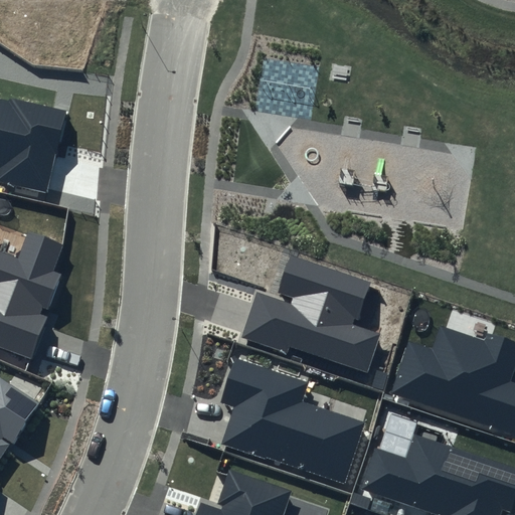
[(66,113),(0,98),(0,182),(49,193),(66,113)]
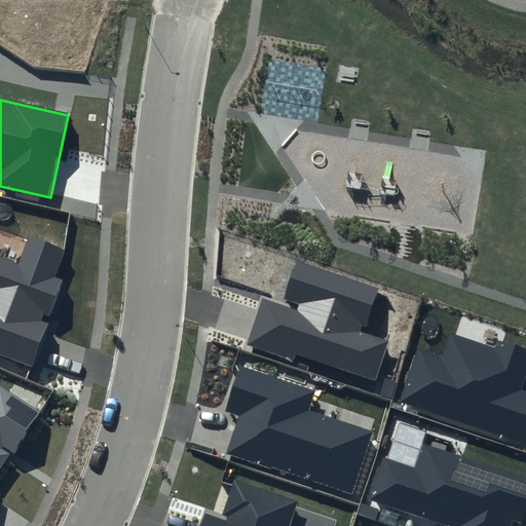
[(17,263),(0,256),(0,354),(33,368),(49,324),(40,321),(43,313),(48,315),(63,278),(55,276),(66,250),(28,235),(17,263)]
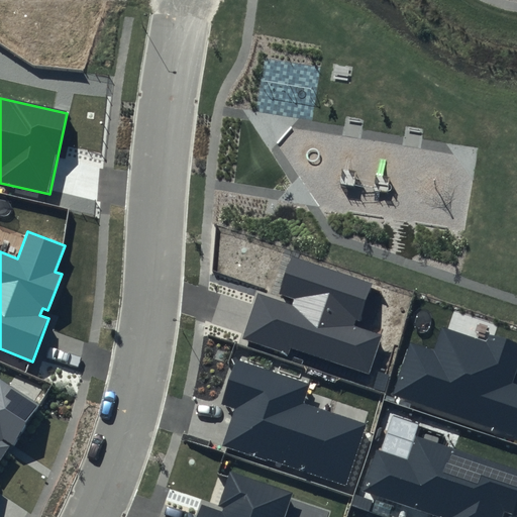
[(373,286),(290,256),(277,294),(295,300),(293,306),(259,294),(243,338),(286,353),(289,346),(369,375),(383,334),(353,324),(355,320),(359,321),(373,286)]
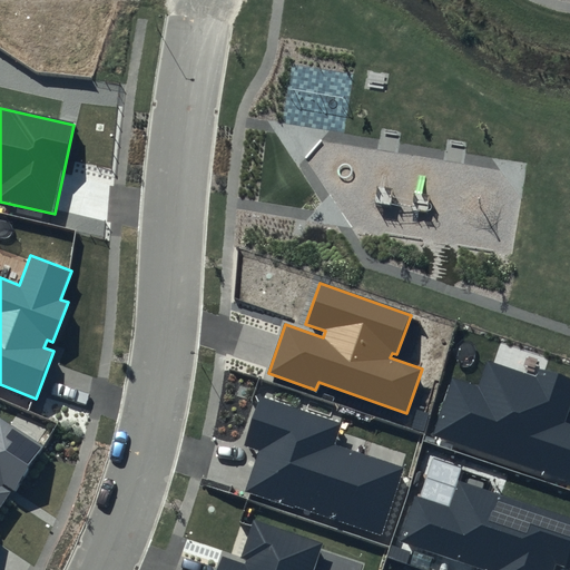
[(569,408),(569,379),(539,369),(536,377),(488,362),(480,387),(453,379),(434,435),(569,480),(569,423),(566,422),(569,408)]
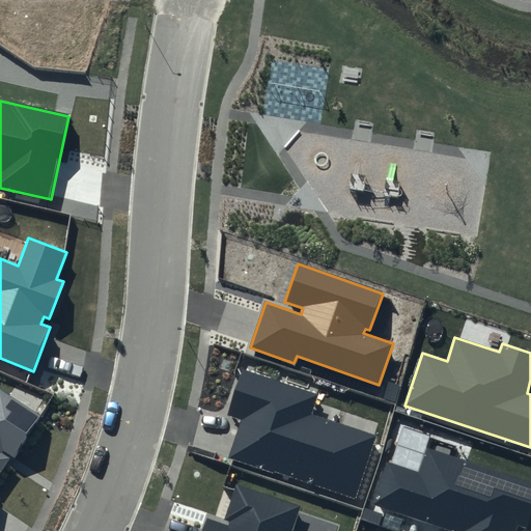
[(317,393),(243,368),(227,415),(243,420),(230,456),(356,498),(376,437),(310,415),(317,393)]
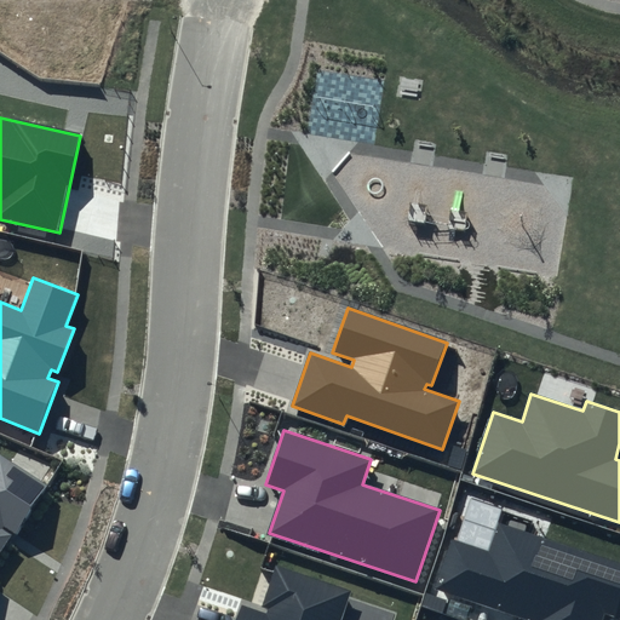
[(51,484),(0,452),(0,554),(13,533),(18,535),(51,484)]
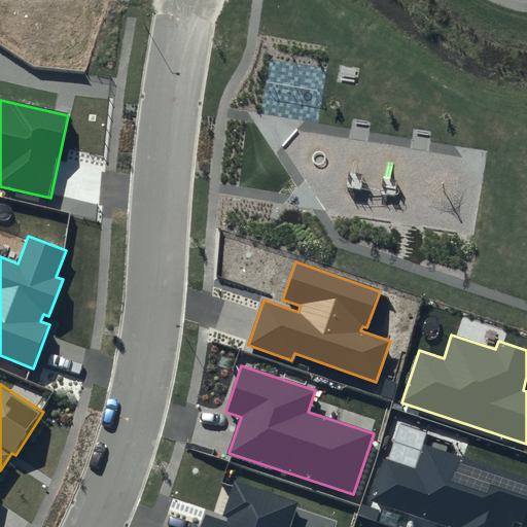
[(526,516),(526,479),(424,445),(417,468),(382,457),(367,499),(451,526),(512,526),(514,522),(524,525),(526,516)]
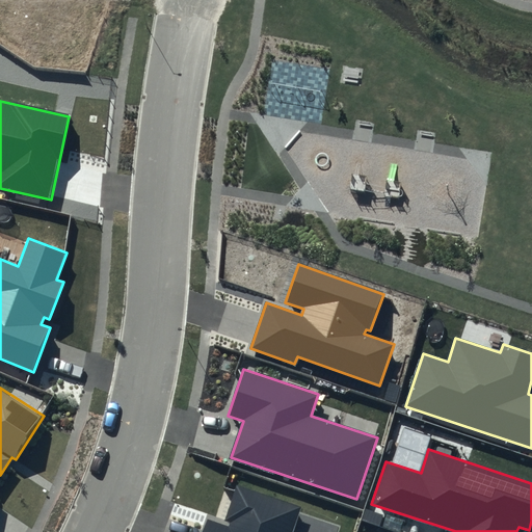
[(294,531),(303,506),(237,483),(223,522),(230,524),(228,527),(206,520),(202,531),(294,531)]
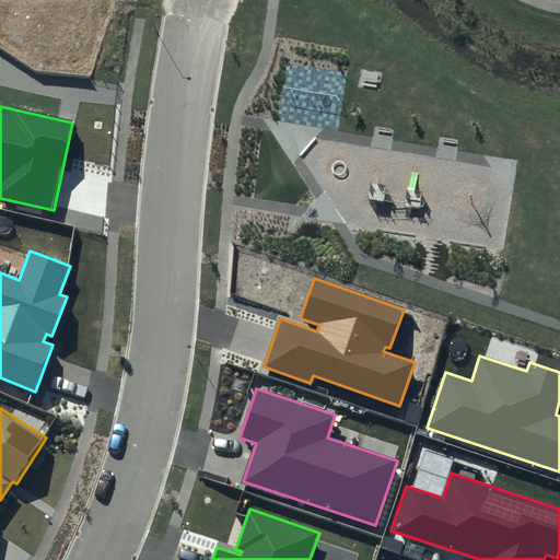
All buildings are outlined.
